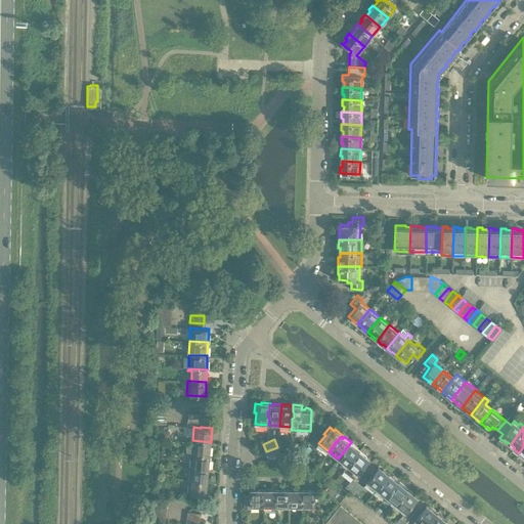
[(211,442),(192,440),(190,453),(210,455),(211,442)]
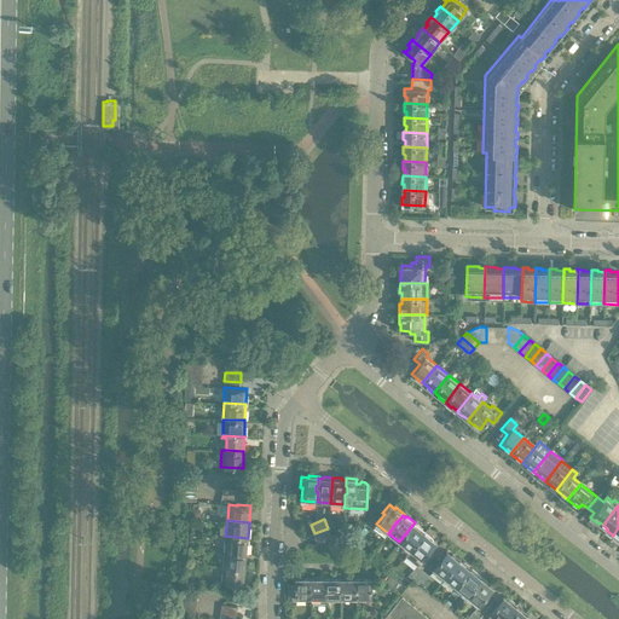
[(415,522),(399,542),(410,550),(415,544),(416,545),(420,541),(418,539),(424,532),(422,531),(422,528),(415,522)]
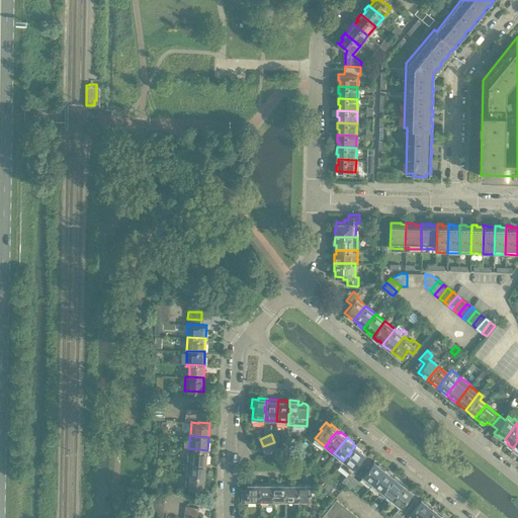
[(277,449),(274,442),(263,446),(266,453),(277,449)]
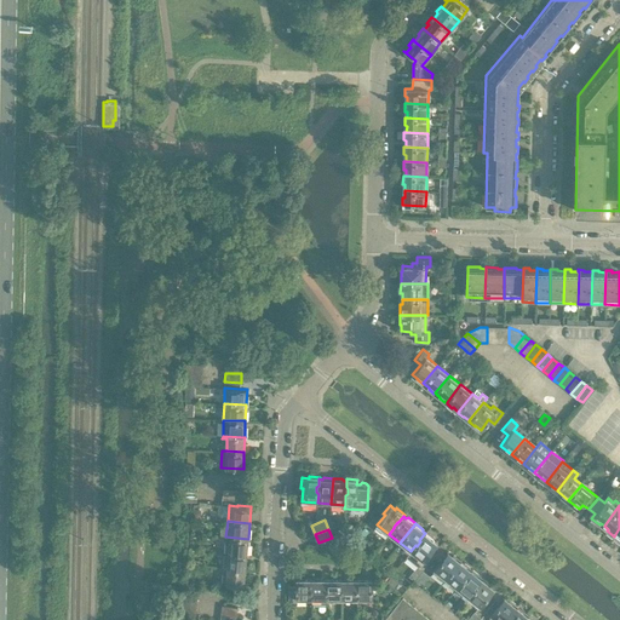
[(426,532),(425,533),(419,540),(420,541),(417,546),(415,545),(411,551),(418,557),(414,562),(419,566),(437,543),(432,540),(434,538),(426,532)]
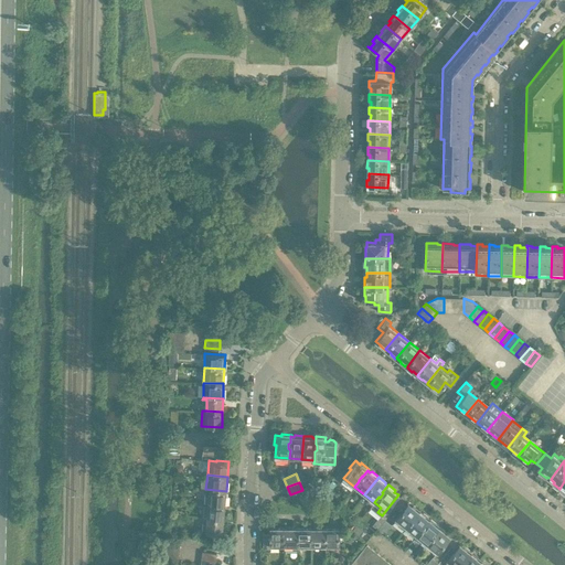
[(226,491),(205,489),(204,503),(224,505),(226,491)]
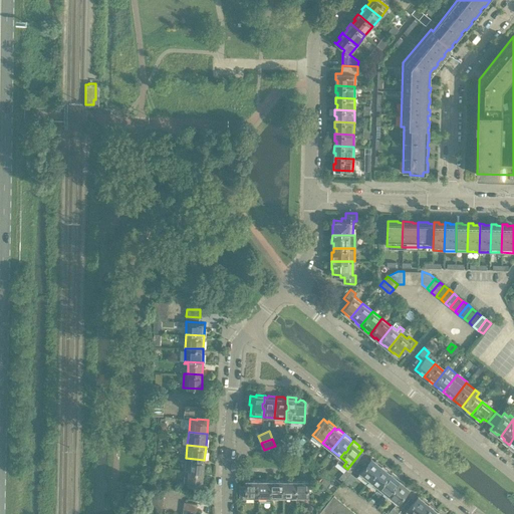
[(204,460),(186,458),(185,471),(203,473),(204,460)]
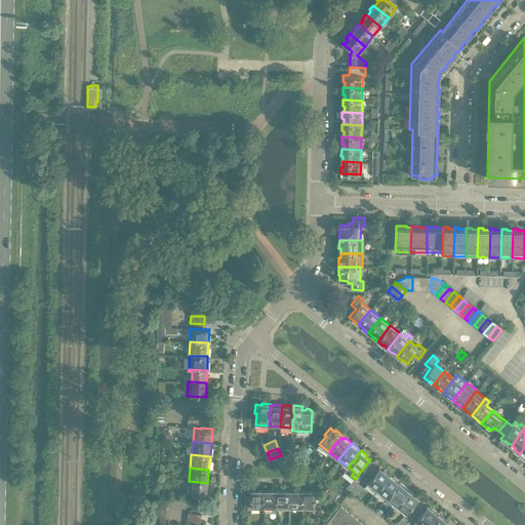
[(367,483),(377,491),(381,485),(380,485),(384,481),(385,481),(390,476),(391,474),(384,469),(382,470),(379,468),(367,483)]
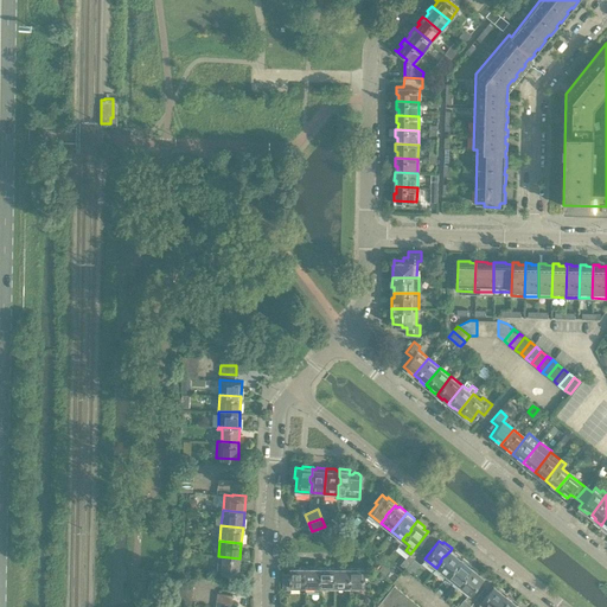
[(453,551),(451,550),(445,556),(443,556),(440,561),(441,561),(436,568),(447,576),(462,557),(455,551),(453,551)]
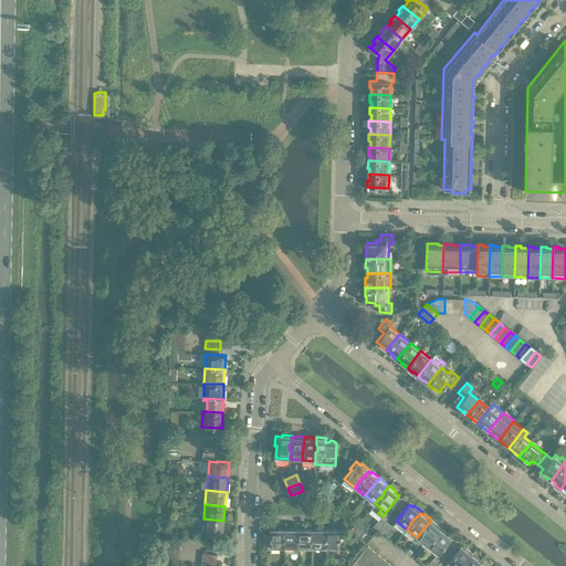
[(374,526),(379,531),(386,522),(381,517),(374,526)]
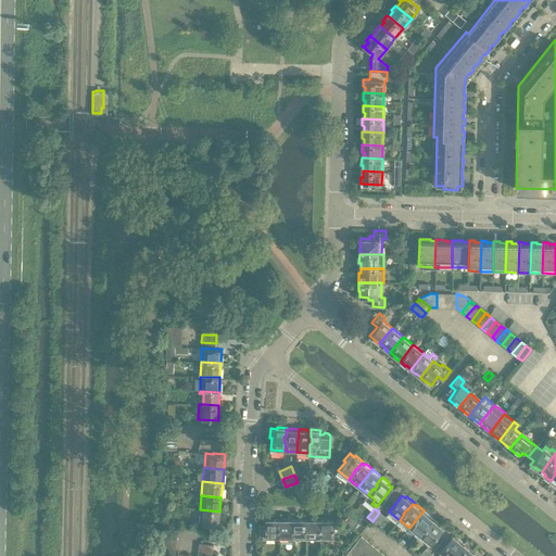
[(219,512),(200,509),(199,523),(218,526),(219,512)]
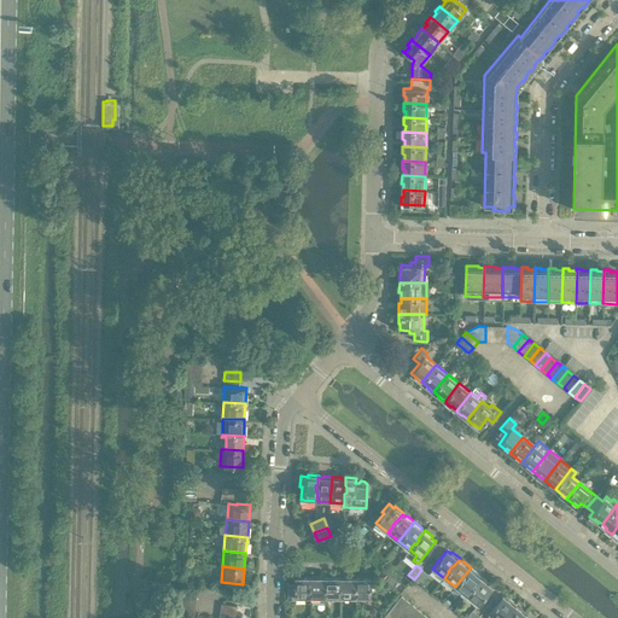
[(471,567),(455,587),(465,595),(471,589),(472,589),(476,584),(474,584),(481,577),(478,575),(478,572),(471,567)]
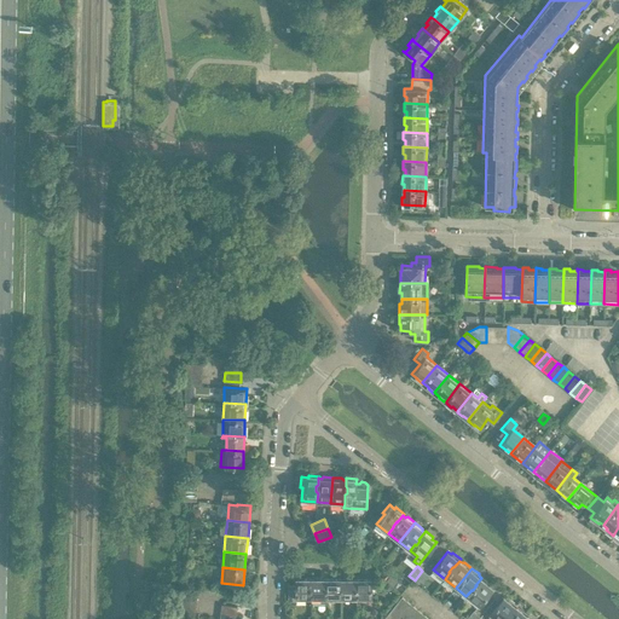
[(422,571),(415,580),(421,584),(428,574),(422,571)]
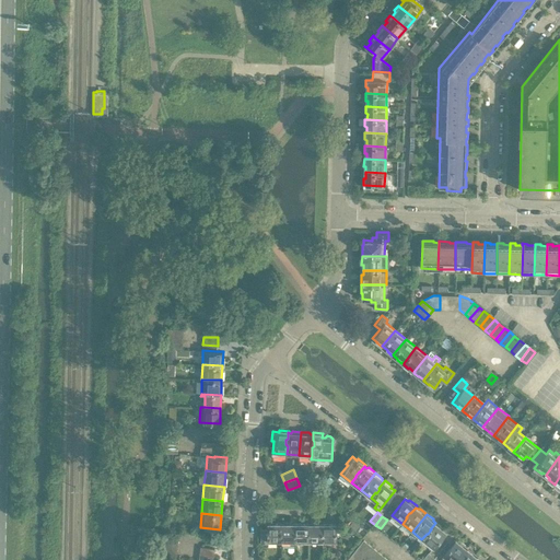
[(353,520),(349,525),(354,531),(359,524),(353,520)]
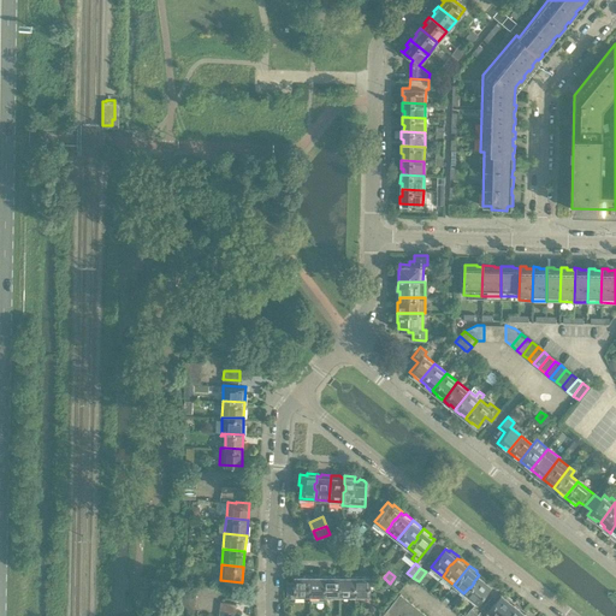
[(480,574),(479,575),(473,582),(474,582),(471,587),(469,587),(463,593),(475,603),(490,585),(486,581),(487,580),(480,574)]
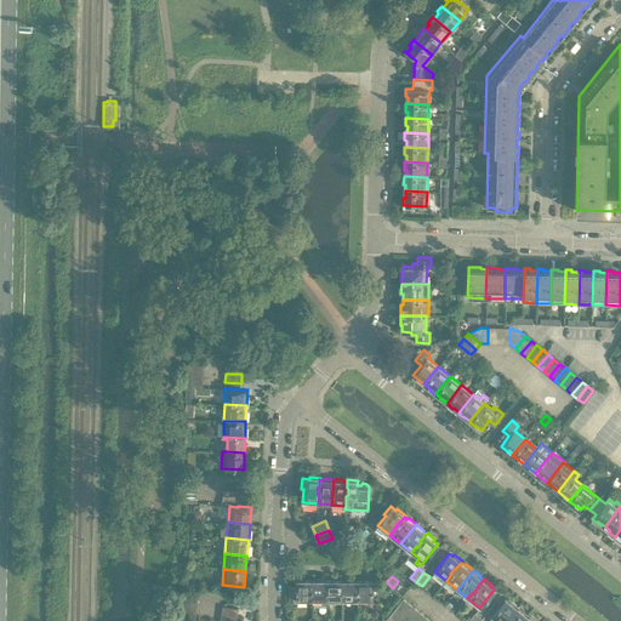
[(311,599),(312,580),(297,580),(297,587),(289,587),(289,603),(297,603),(297,599),(311,599)]
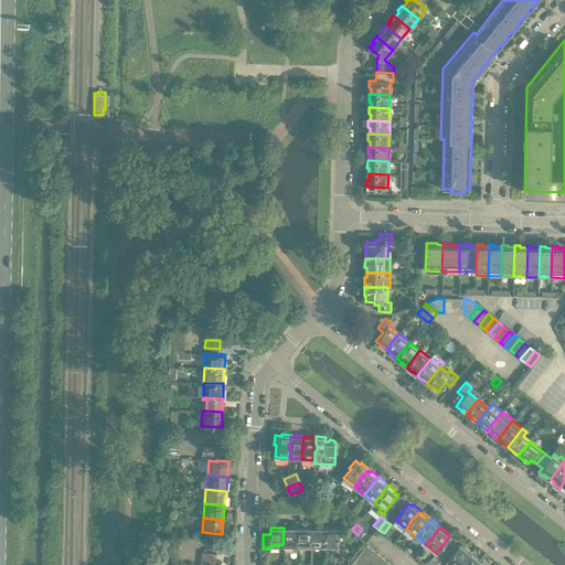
[(297,528),(284,528),(283,545),(297,545),(297,528)]
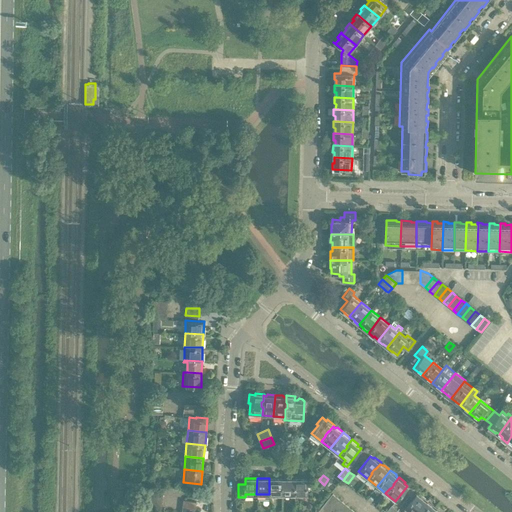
[(283,478),(269,478),(269,494),(283,494),(283,478)]
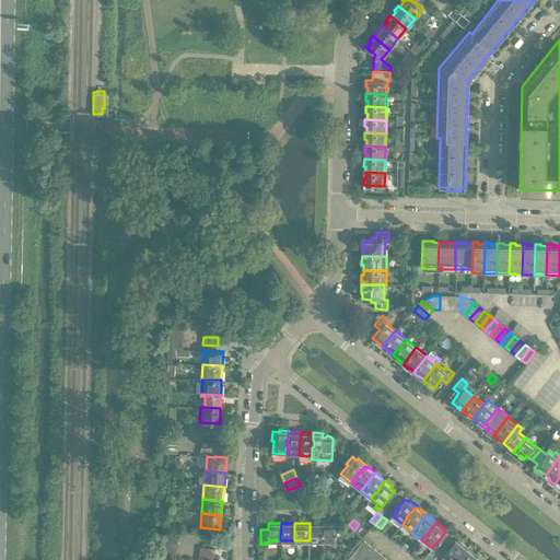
[(324,523),(310,523),(310,540),(324,541),(324,523)]
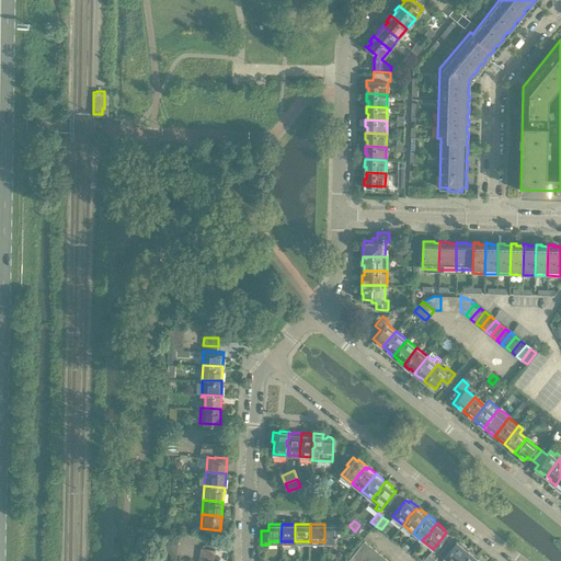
[(338,524),(324,524),(324,542),(338,542),(338,524)]
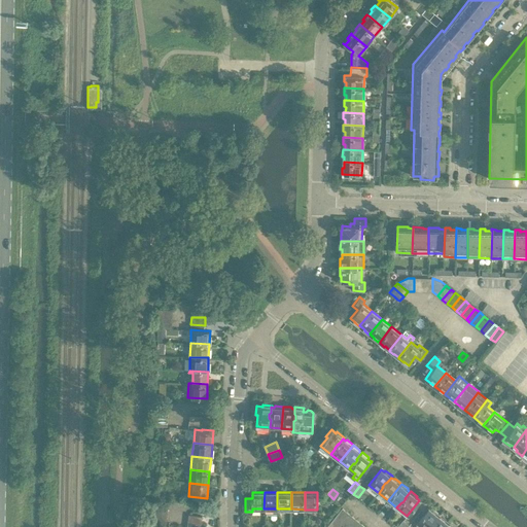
[(342,507),(334,519),(339,523),(347,512),(342,507)]
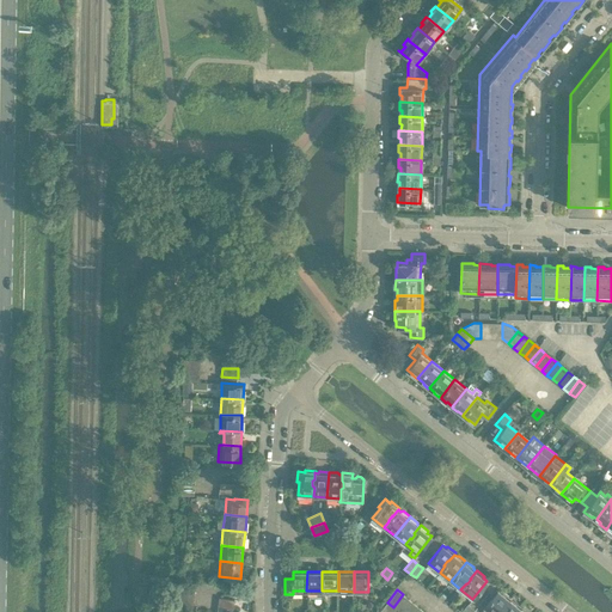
[(483,607),(488,611),(499,611),(509,599),(510,599),(512,598),(503,592),(502,593),(499,589),(483,607)]
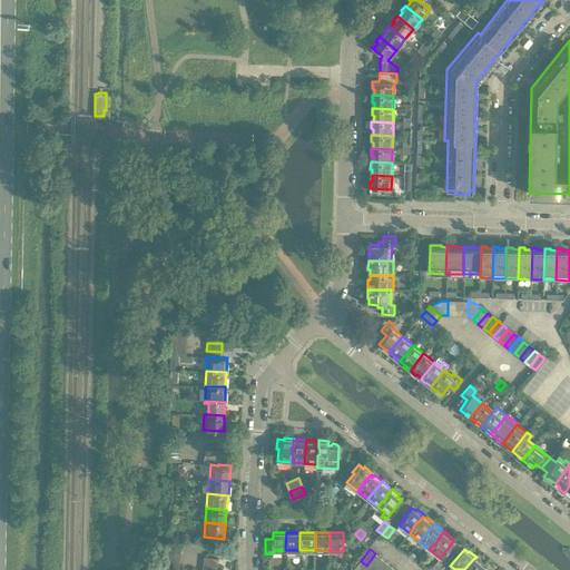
[(375,553),(366,566),(371,569),(381,558),(375,553)]
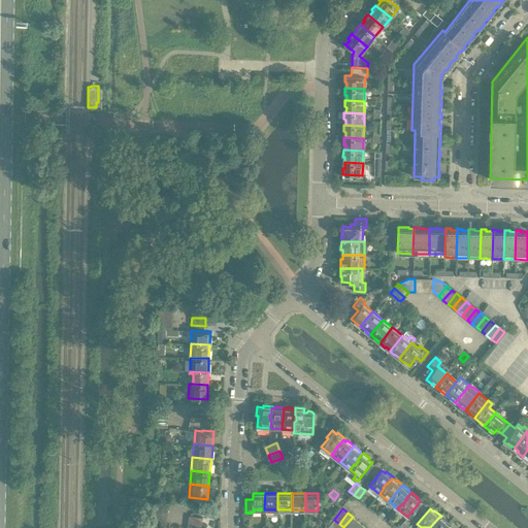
[(189,515),(188,522),(201,524),(202,517),(189,515)]
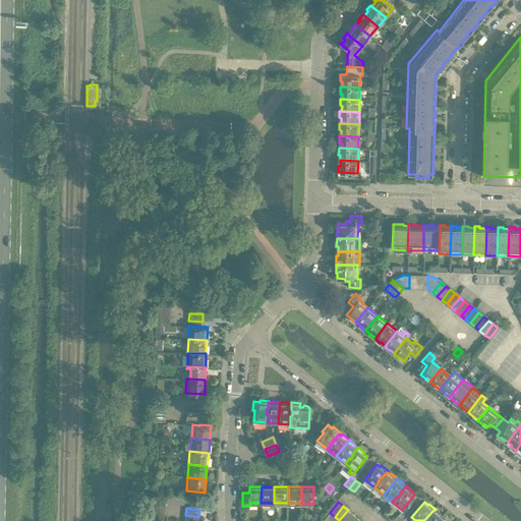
[(348,510),(339,520),(340,520),(346,520),(353,514),(348,510)]
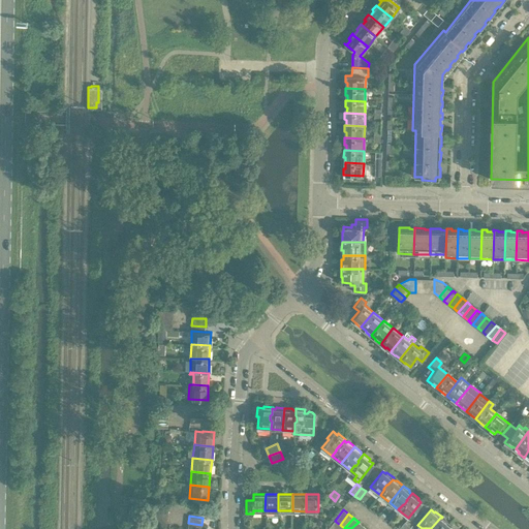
[(442,520),(441,518),(440,518),(431,528),(446,528),(452,524),(445,519),(442,520)]
